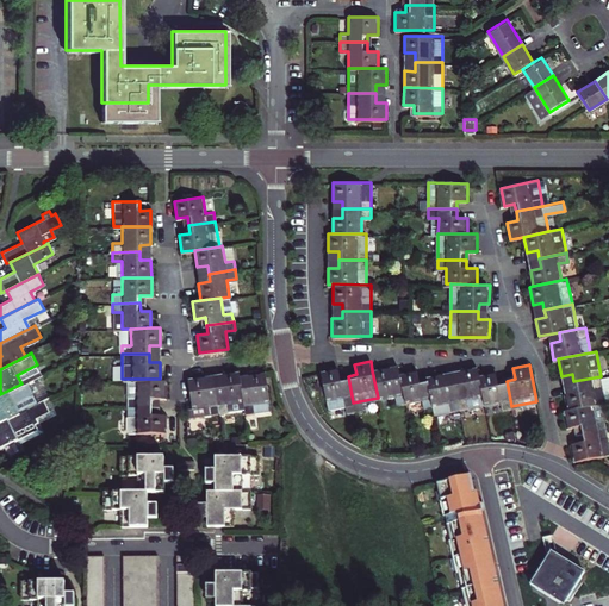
[(391,367),(372,370),(378,398),(395,394),(397,403),(406,401),(401,375),(393,376),(391,367)]
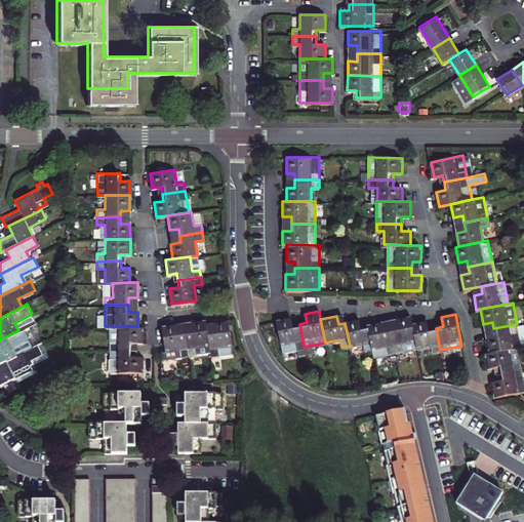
[(397,328),(390,329),(395,352),(416,347),(412,322),(410,316),(395,319),(397,328)]
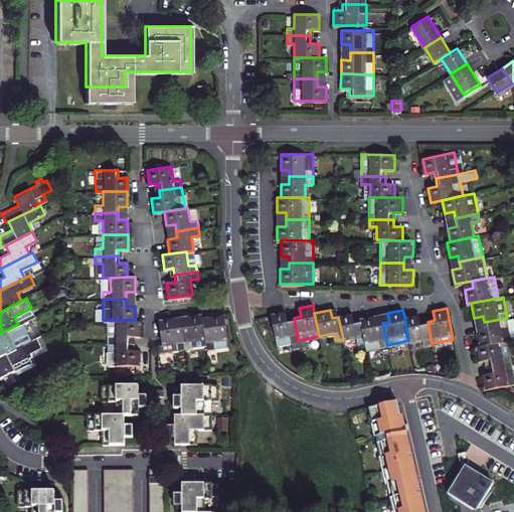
[(286,311),(271,313),(277,344),(298,340),(294,318),(288,319),(286,311)]
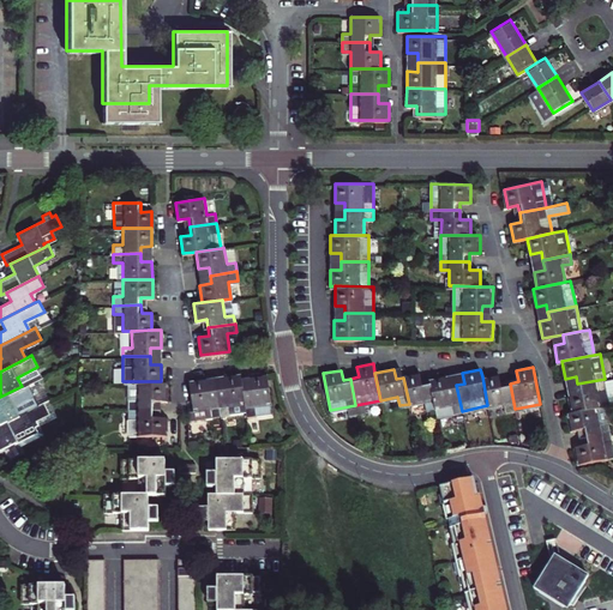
[(245,402),(242,387),(240,373),(223,375),(224,386),(216,387),(221,414),(229,412),(228,404),(245,402)]
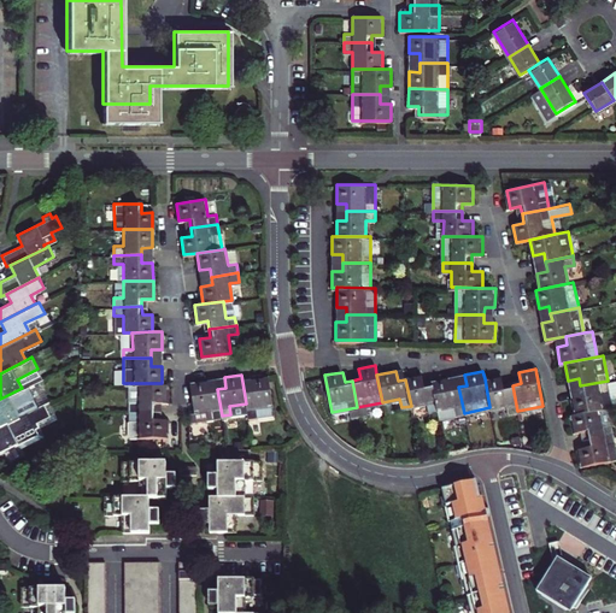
[(405,378),(405,379),(411,406),(427,402),(429,411),(436,410),(432,383),(424,385),(422,375),(405,378)]
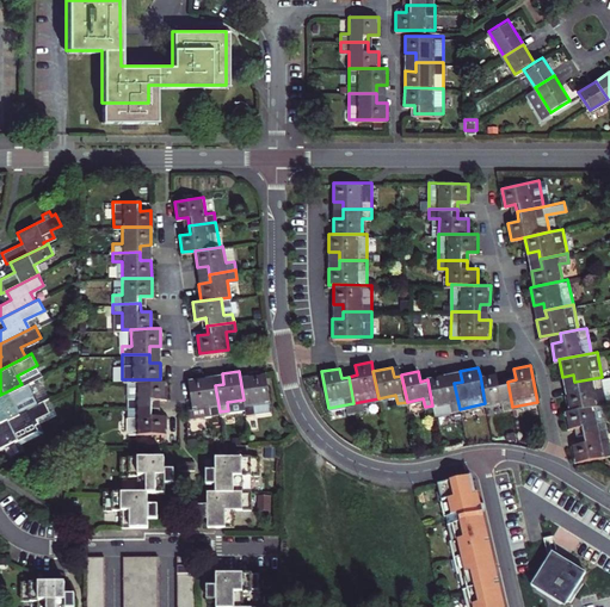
[(270,400),(265,372),(248,375),(250,384),(241,385),(244,400),(245,412),(254,410),(253,403),(270,400)]
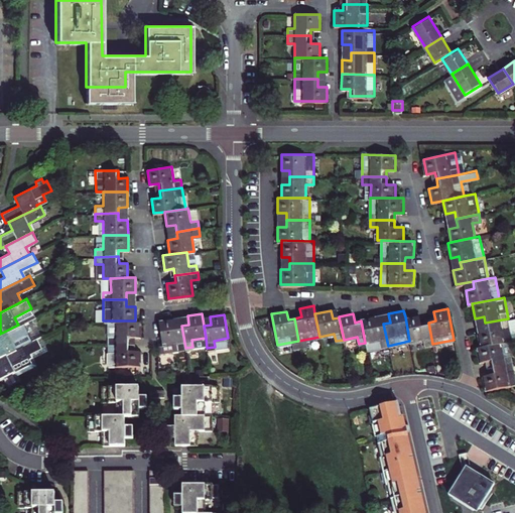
[(419,314),(405,316),(409,341),(423,339),(425,345),(432,344),(428,323),(421,324),(419,314)]
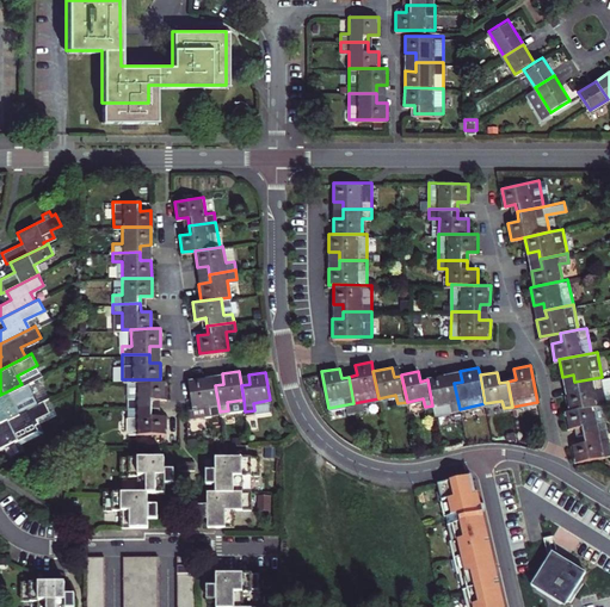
[(426,377),(427,379),(432,406),(433,414),(460,409),(454,383),(445,385),(444,375),(426,377)]
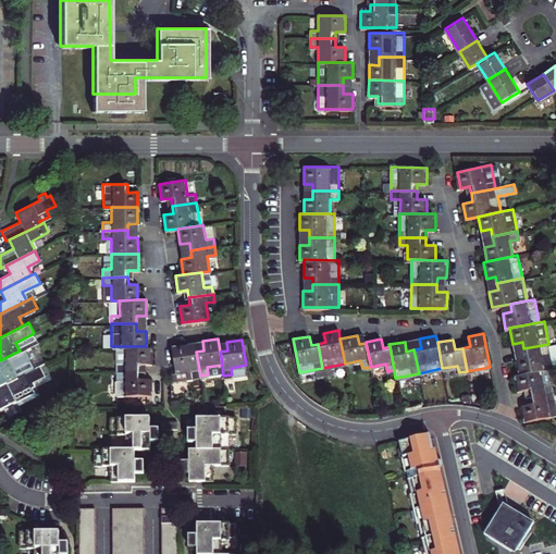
[(200,376),(196,352),(189,353),(188,343),(171,346),(174,371),(170,372),(171,380),(200,376)]
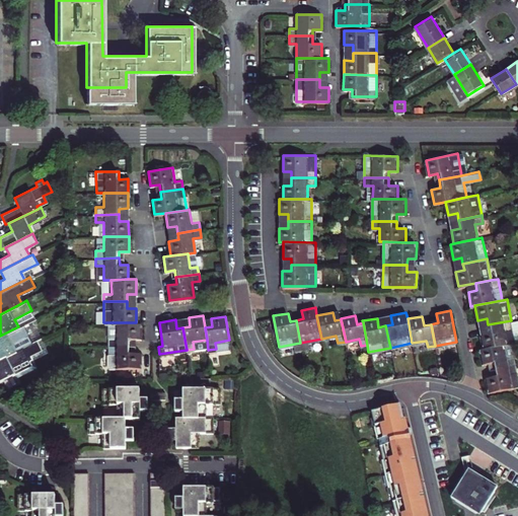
[(511,320),(488,324),(490,332),(479,334),(483,348),(512,343),(515,342),(511,320)]
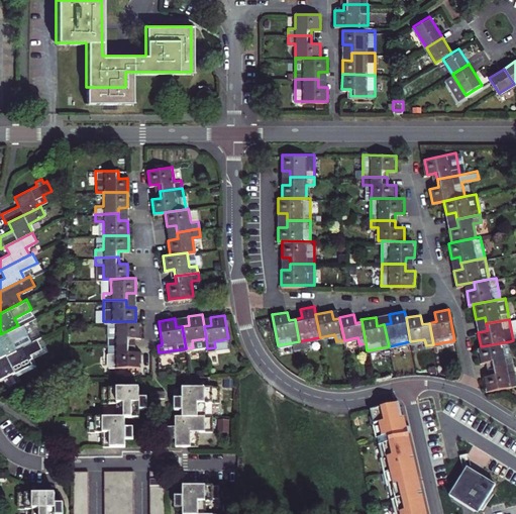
[(107,343),(129,343),(129,336),(139,336),(138,321),(135,321),(114,321),(115,335),(107,335),(107,343)]
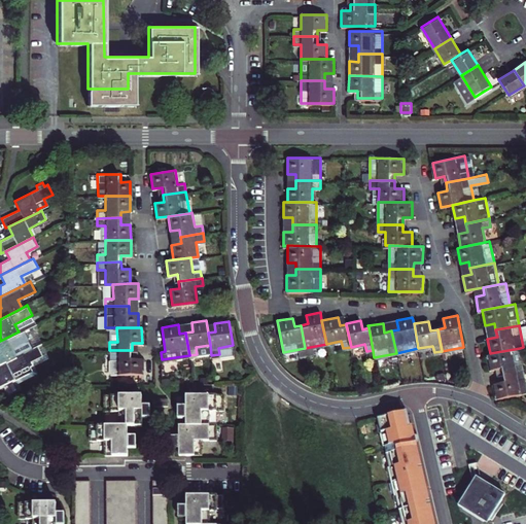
[(0,363),(23,352),(33,346),(24,329),(19,332),(0,341),(0,363)]
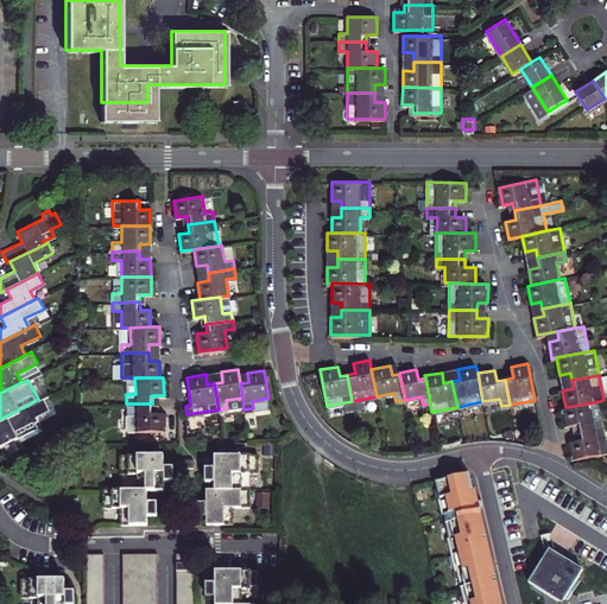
[(600,401),(566,407),(562,408),(566,425),(576,423),(579,431),(605,425),(600,401)]
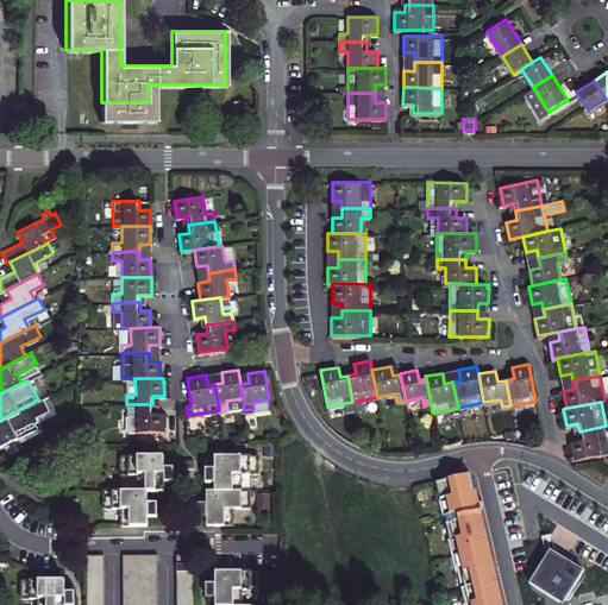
[(164,430),(164,413),(152,413),(152,404),(126,404),(126,430),(164,430)]
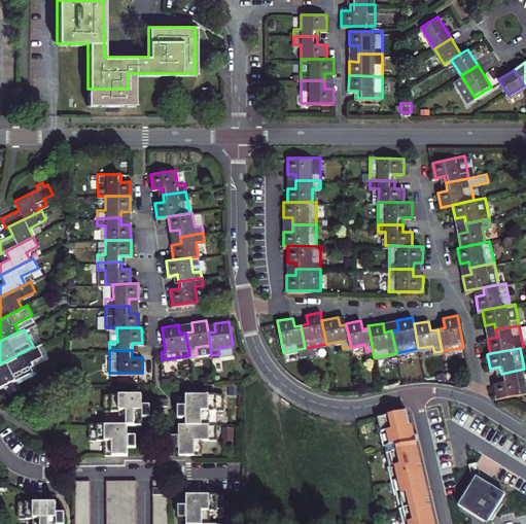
[(0,386),(2,385),(7,393),(16,388),(12,380),(14,379),(10,371),(27,361),(23,352),(0,363),(0,386)]
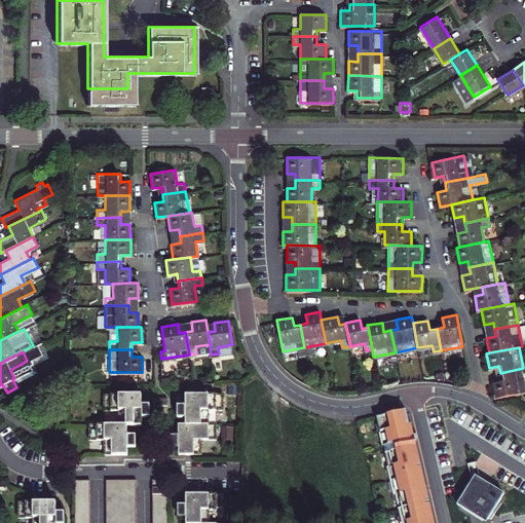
[(523,368),(500,373),(501,379),(492,381),(495,398),(523,391),(520,377),(524,376),(523,368)]
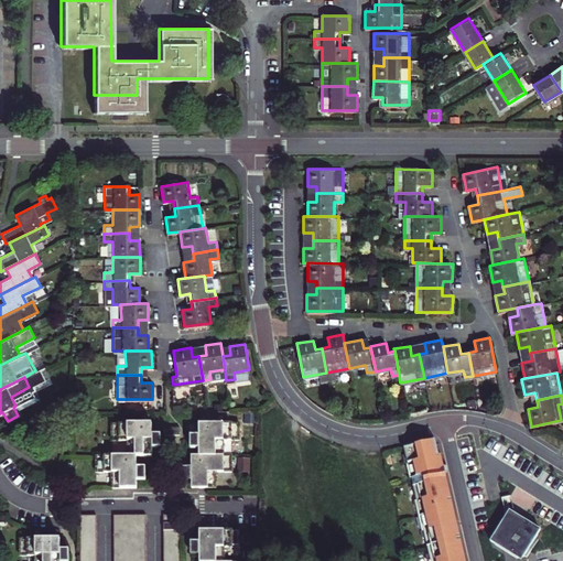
[(127,453),(134,453),(151,453),(151,445),(160,445),(160,433),(151,433),(151,421),(110,422),(110,438),(127,438),(127,453)]
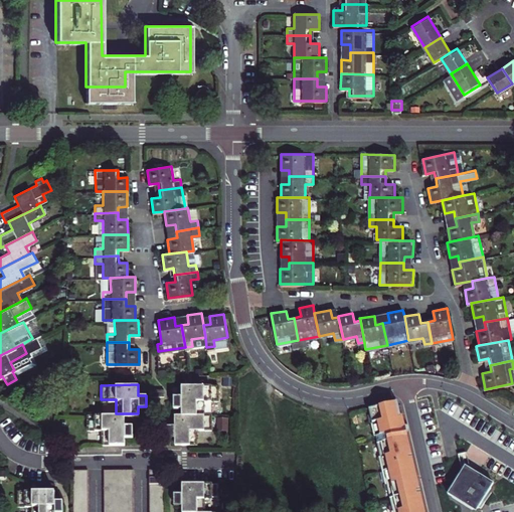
[(182,406),(182,413),(203,413),(203,399),(217,399),(217,384),(181,384),(181,395),(173,395),(173,406),(182,406)]
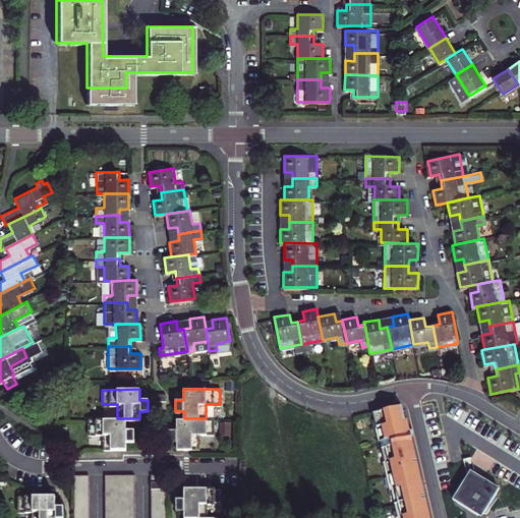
[(402,402),(371,409),(378,435),(389,483),(419,476),(408,428),(402,402)]
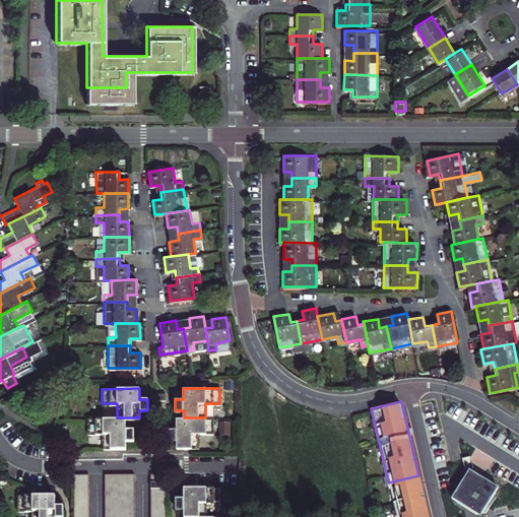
[(117,417),(88,417),(88,433),(103,432),(104,447),(125,447),(125,440),(133,440),(133,428),(124,428),(124,417),(117,417)]
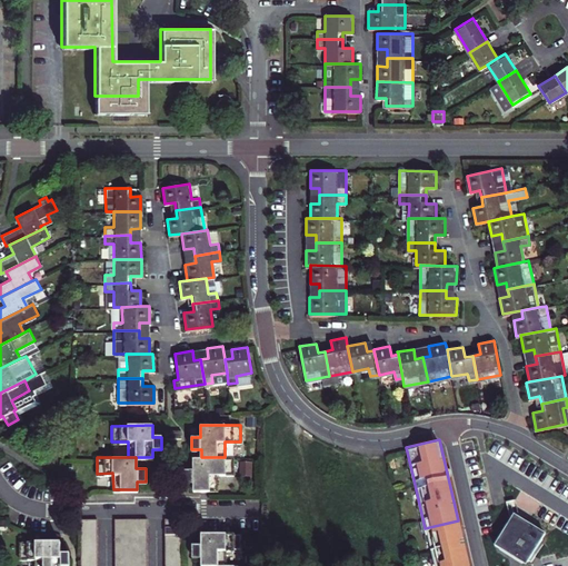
[(183,480),(191,480),(191,488),(217,488),(217,474),(233,474),(232,457),(225,457),(201,457),(192,457),(192,468),(183,468),(183,480)]
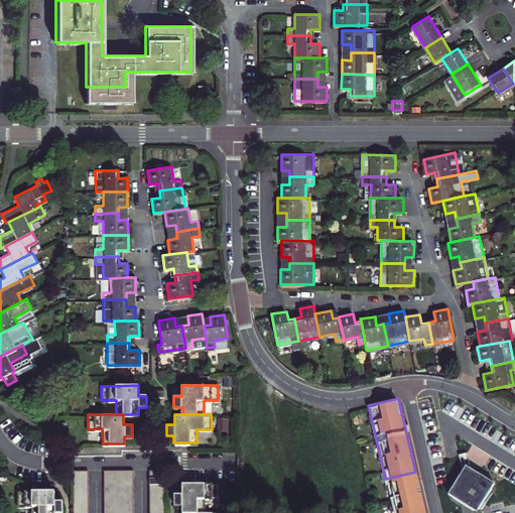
[(488,478),(471,467),(463,470),(453,487),(455,497),(471,507),(480,505),(490,487),(488,478)]
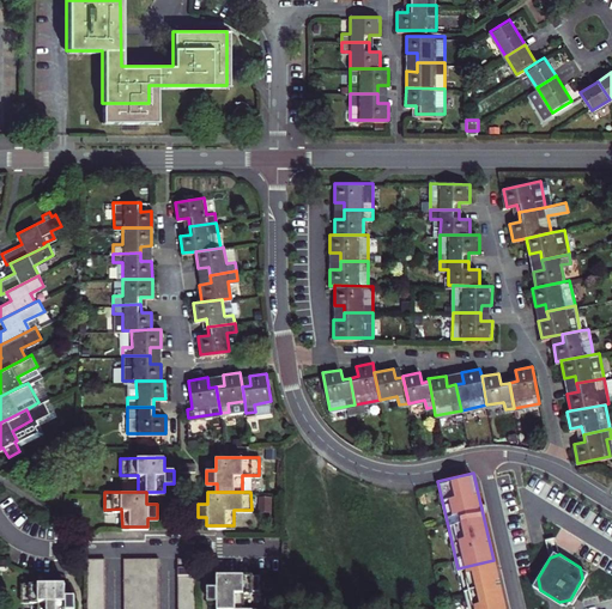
[(157,608),(157,555),(122,555),(122,608),(157,608)]
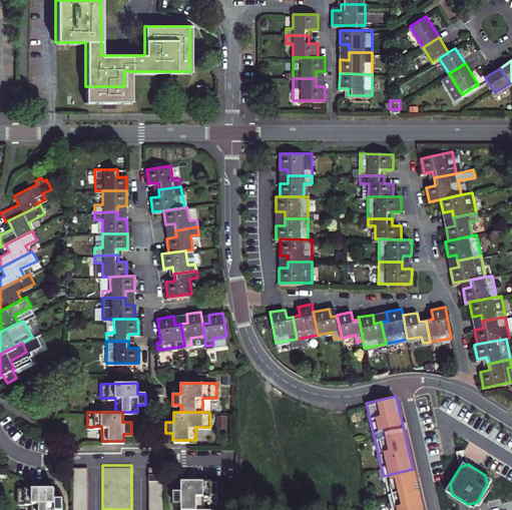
[(162,509),(162,465),(148,465),(147,509),(162,509)]
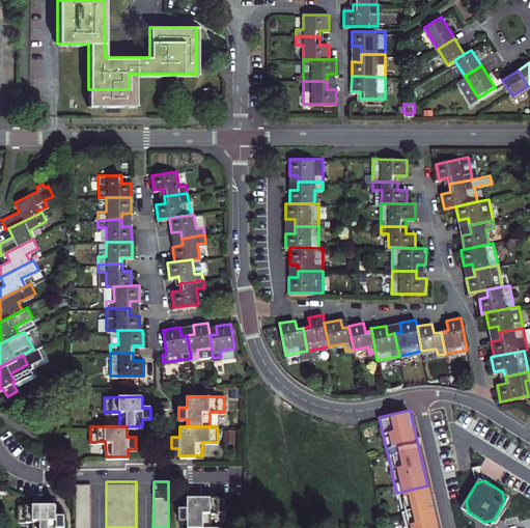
[(89,527),(90,482),(74,482),(74,527),(89,527)]
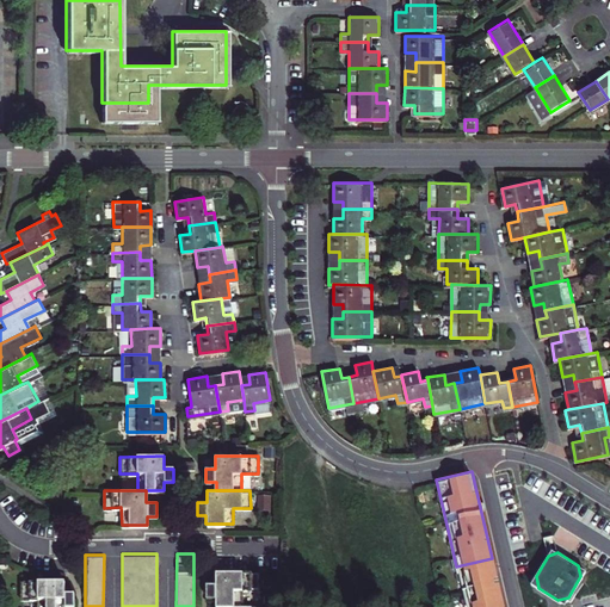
[(503,606),(493,562),(457,571),(464,606),(503,606)]
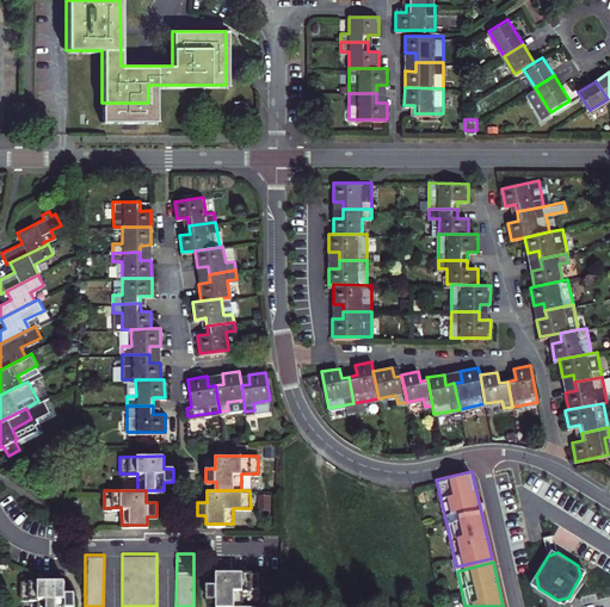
[(258,571),(215,571),(215,584),(205,584),(205,598),(215,598),(215,606),(241,606),(241,589),(259,589),(258,571)]
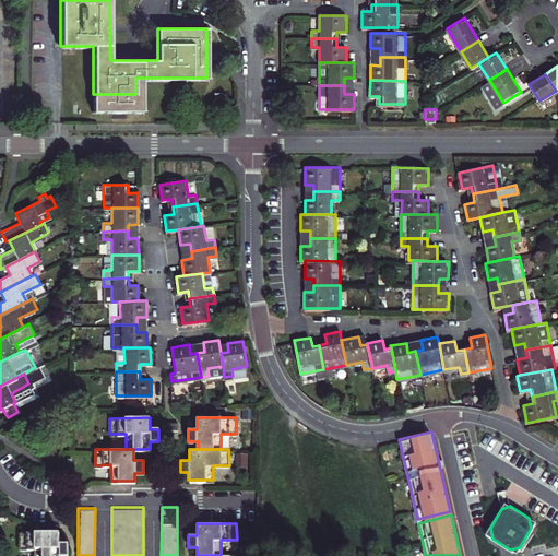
[(58,532),(20,532),(20,548),(35,548),(35,555),(58,555),(68,555),(68,543),(58,543),(58,532)]
